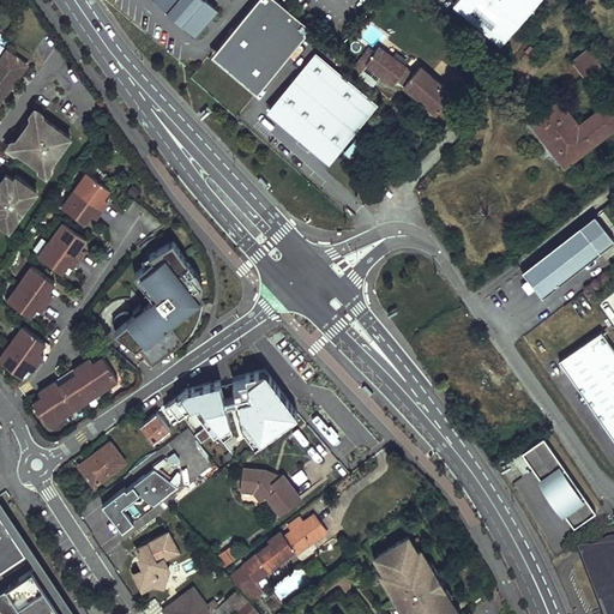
[(208,0),(151,0),(194,36),(218,8),(208,0)]
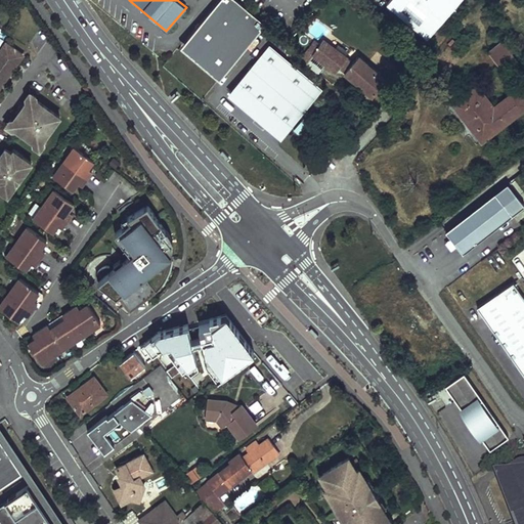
[(266,25),(264,24),(260,29),(249,18),(253,13),(236,0),(219,0),(189,37),(192,40),(186,46),(224,72),(219,77),(220,79),(266,25)]
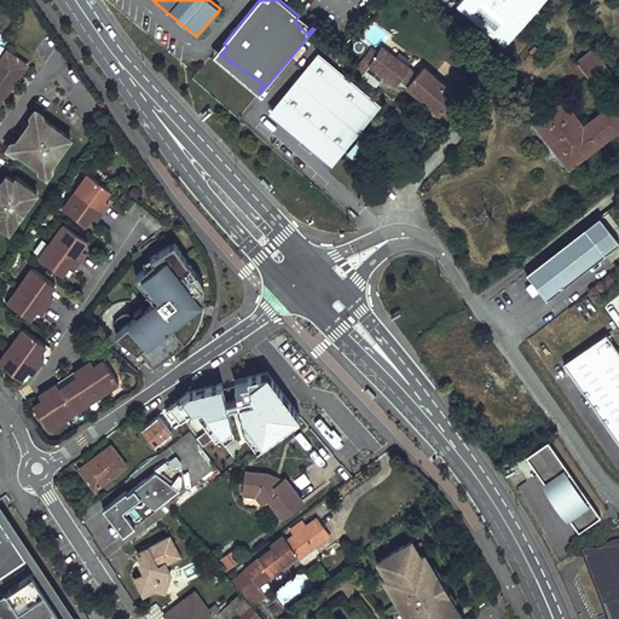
[(504,46),(542,0),(460,0),(456,5),(504,46)]
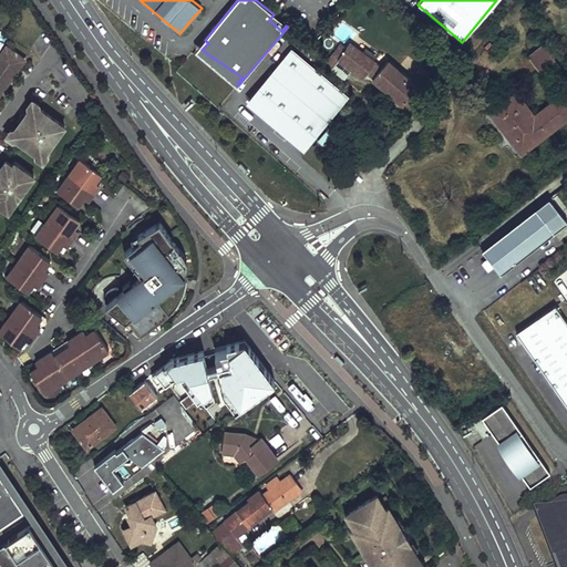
[(281,31),(286,26),(274,14),(269,20),(281,31)]
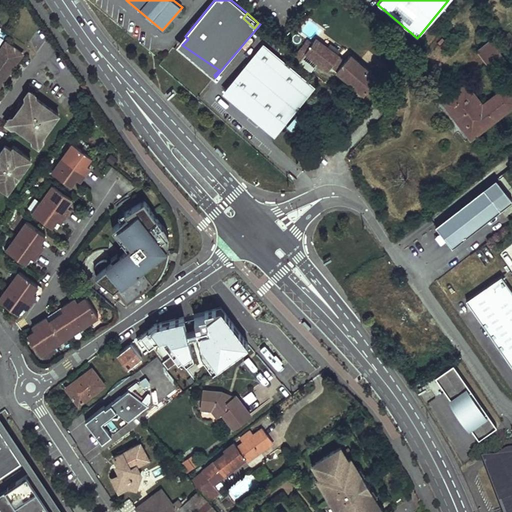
[(178,45),(214,75),(219,70),(182,45),(188,39),(185,36),(178,45)]
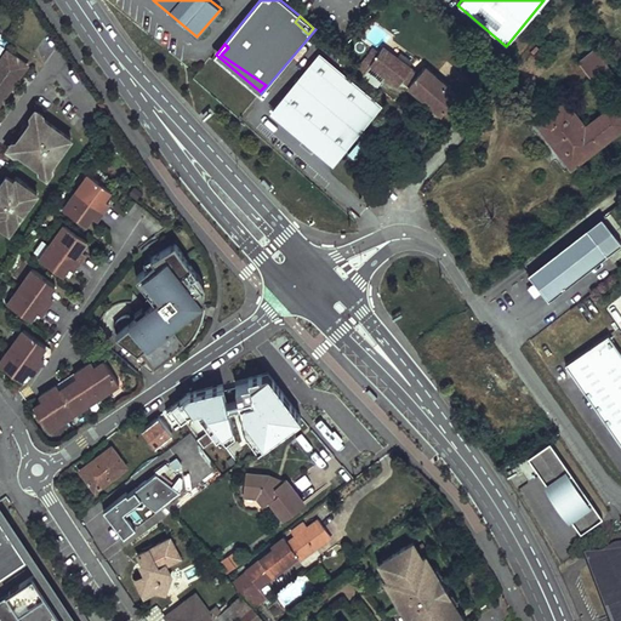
[(411,68),(385,47),(376,58),(370,53),(365,60),(398,85),(403,79),(411,68)]
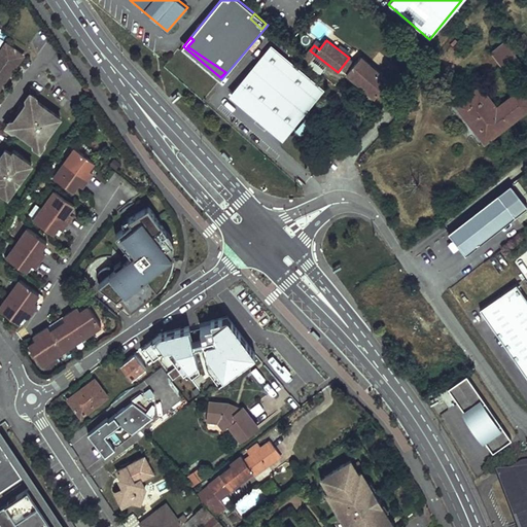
[(22,54),(4,41),(0,47),(0,88),(24,55),(22,54)]
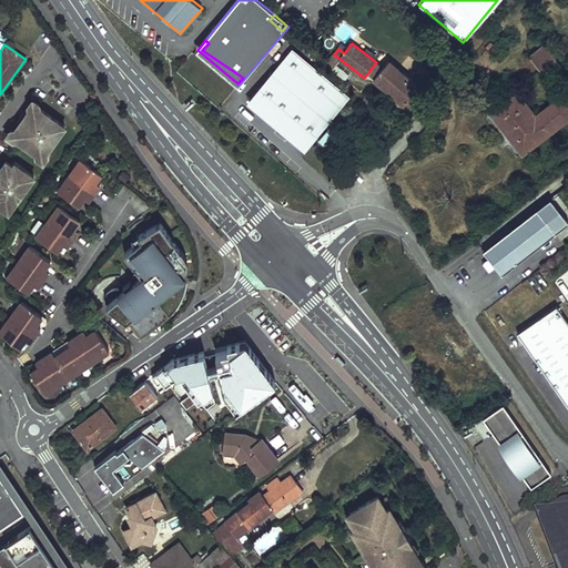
[(561,67),(545,46),(533,56),(549,77),(561,67)]
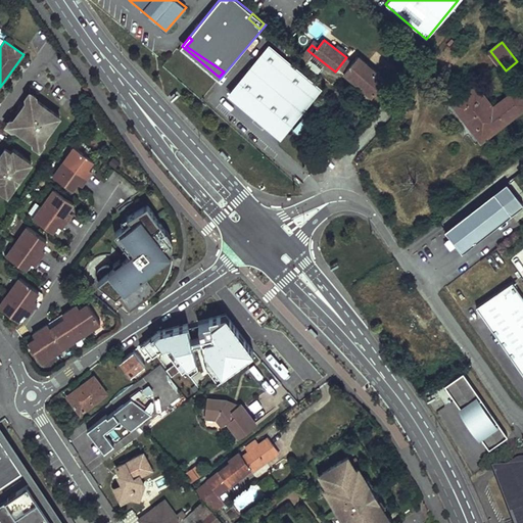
[(322,88),(271,46),(232,92),(245,103),(247,101),(271,122),(270,124),(283,135),(322,88)]
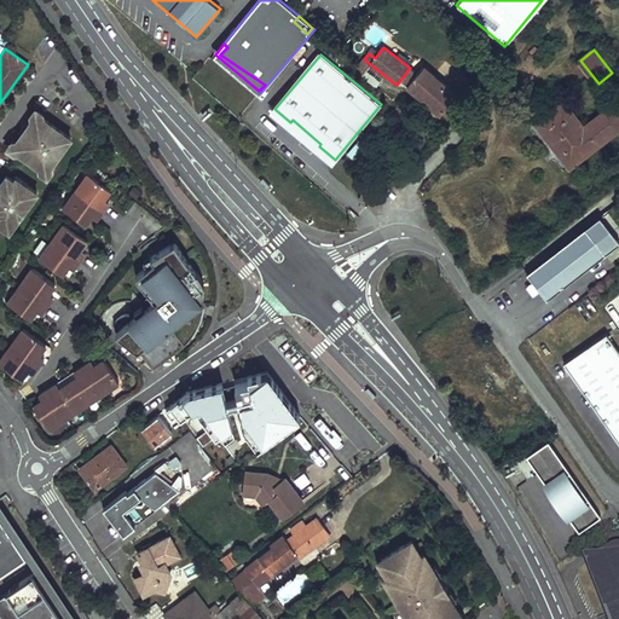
[(408,85),(420,73),(411,67),(410,68),(401,79),(408,85)]
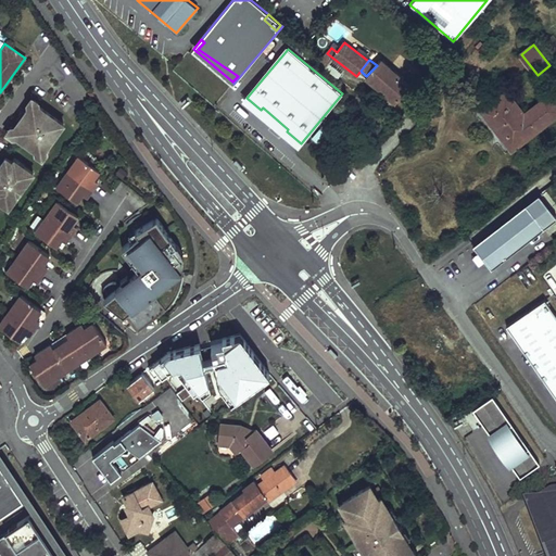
[(409,86),(381,60),(377,65),(366,76),(395,102),(409,86)]
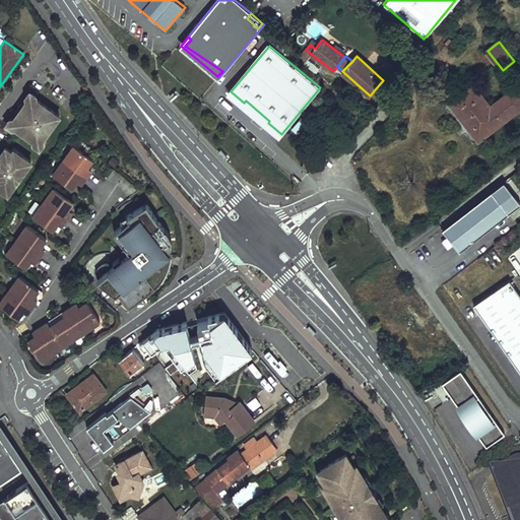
[(474,85),(452,103),(479,138),(503,121),(519,108),(519,94),(515,88),(501,99),(503,102),(494,109),(474,85)]
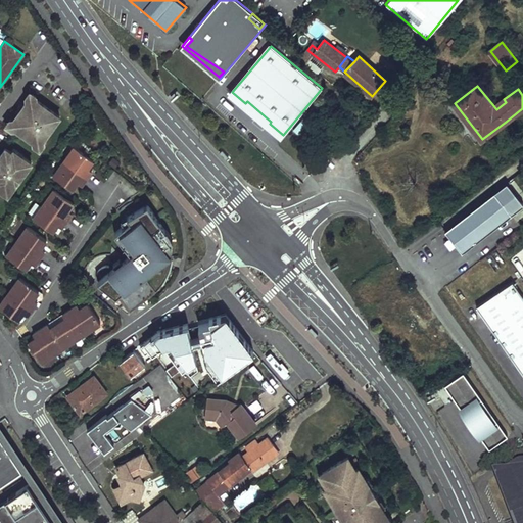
[(41,142),(59,116),(34,98),(28,99),(12,121),(13,127),(35,143),(41,142)]
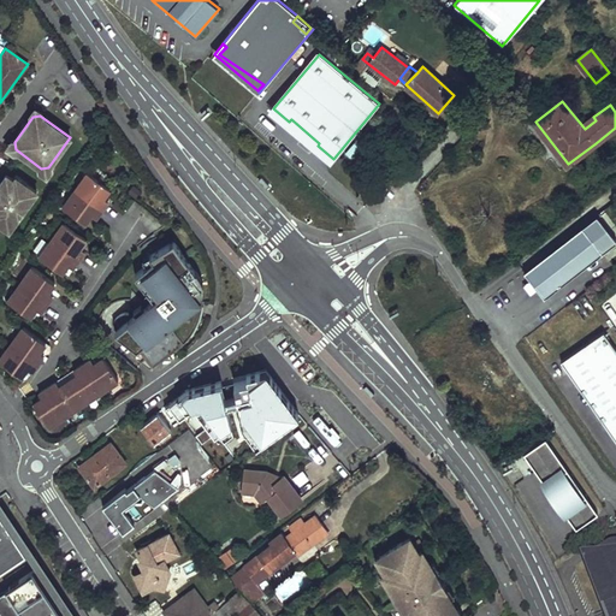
[(88,172),(63,207),(84,223),(92,214),(96,218),(108,200),(105,196),(111,189),(88,172)]
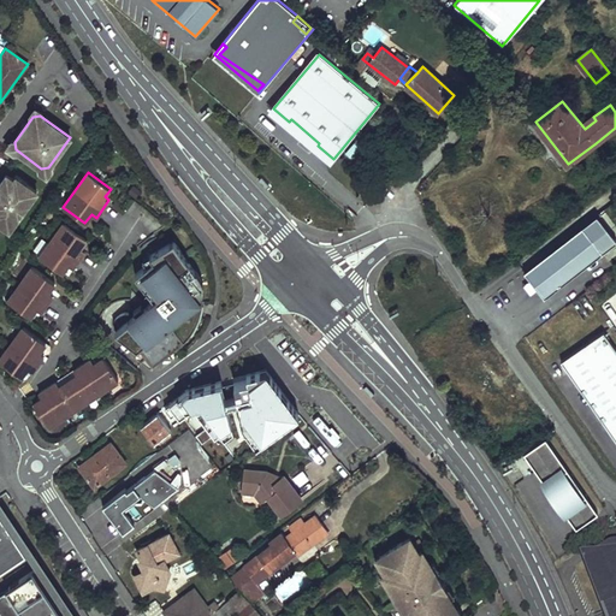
[(0,223),(9,230),(36,191),(25,184),(19,184),(6,175),(0,183),(0,223)]
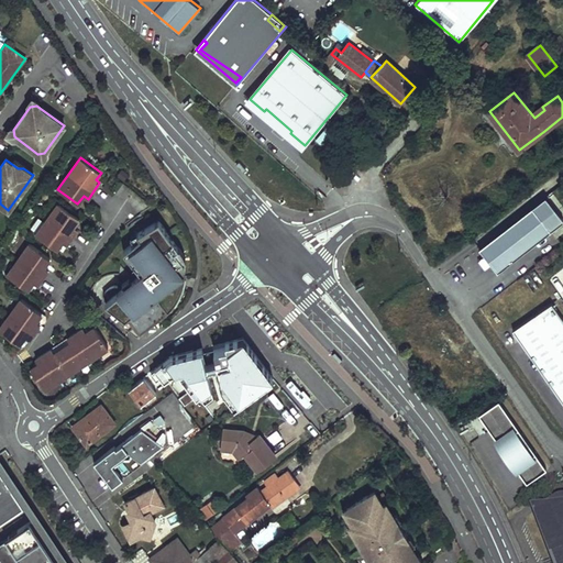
[(235,164),(243,172),(246,168),(239,161),(235,164)]
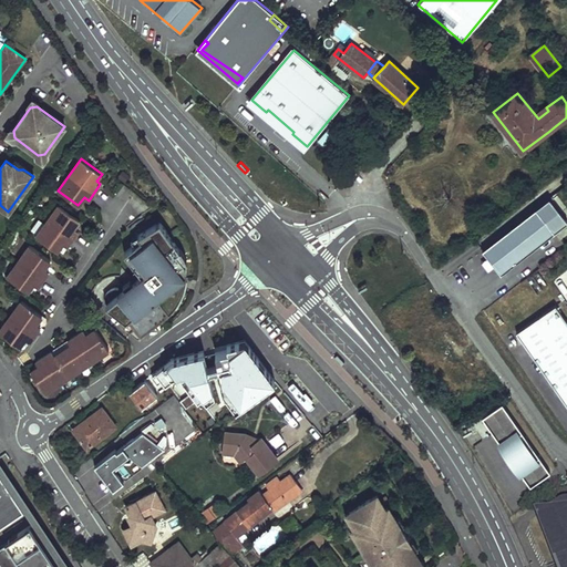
[(59,203),(35,235),(57,251),(63,243),(68,245),(79,229),(75,227),(81,218),(59,203)]
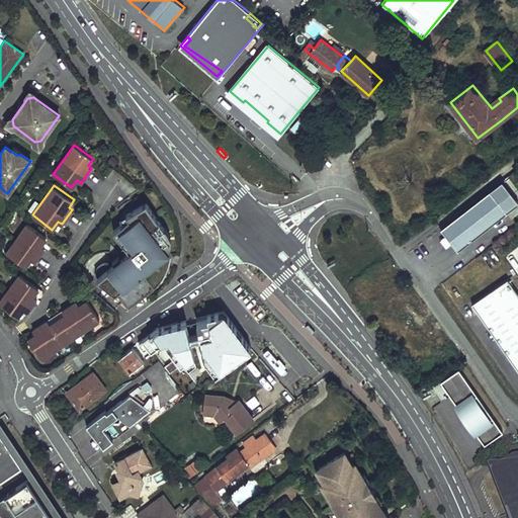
[(503,214),(487,192),(437,231),(454,252),(503,214)]
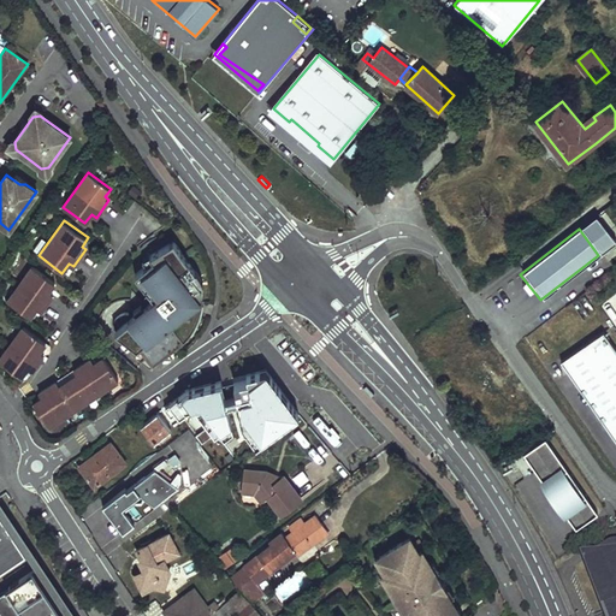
[(172,240),(143,254),(150,267),(136,274),(150,303),(120,319),(124,327),(116,331),(124,349),(138,342),(147,359),(215,325),(172,240)]
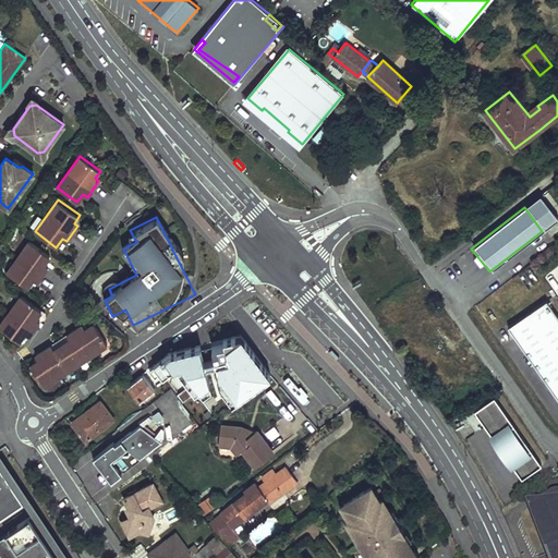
[(28,240),(7,270),(28,286),(34,277),(38,280),(49,265),(45,263),(50,255),(28,240)]
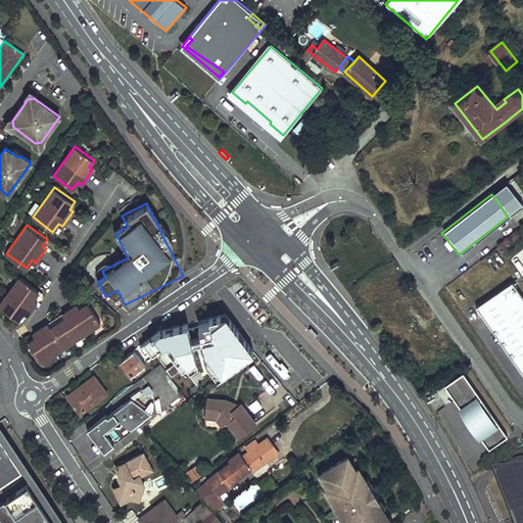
[(18,274),(0,299),(0,305),(17,318),(22,311),(27,314),(37,299),(34,296),(39,288),(18,274)]
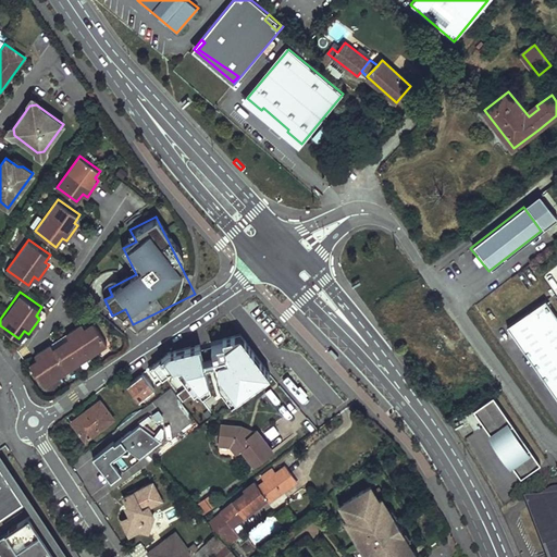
[(556,317),(546,300),(508,326),(556,396),(556,317)]
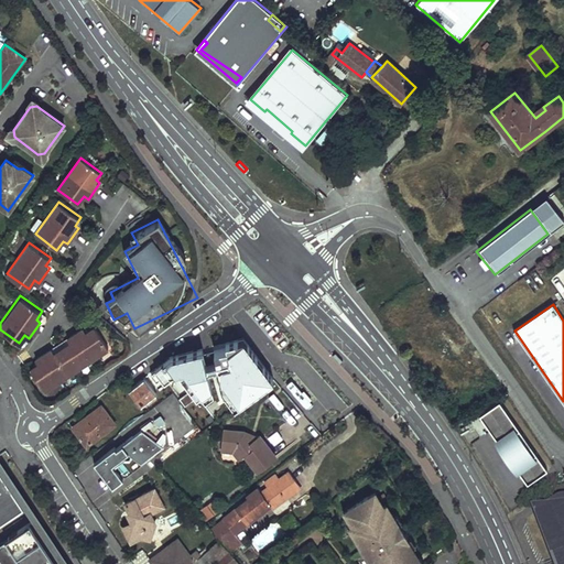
[(36,359),(28,365),(42,387),(109,348),(95,325),(86,329),(84,326),(65,337),(67,342),(54,349),(52,345),(34,356),(36,359)]
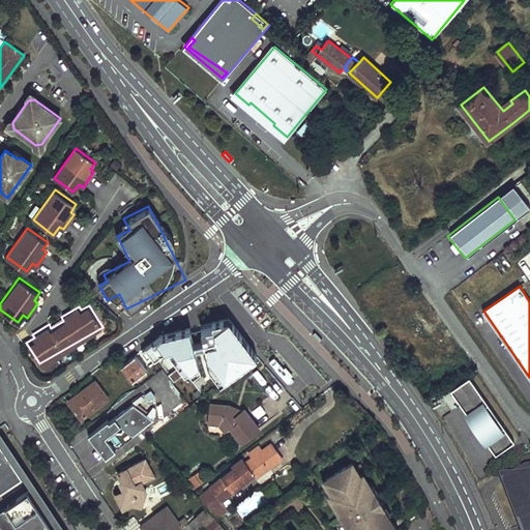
[(160,334),(146,347),(155,358),(166,350),(184,374),(195,366),(199,363),(188,349),(197,343),(206,355),(225,380),(257,355),(247,343),(243,346),(238,339),(242,335),(231,321),(227,324),(224,319),(212,322),(213,326),(192,331),(190,327),(160,334)]
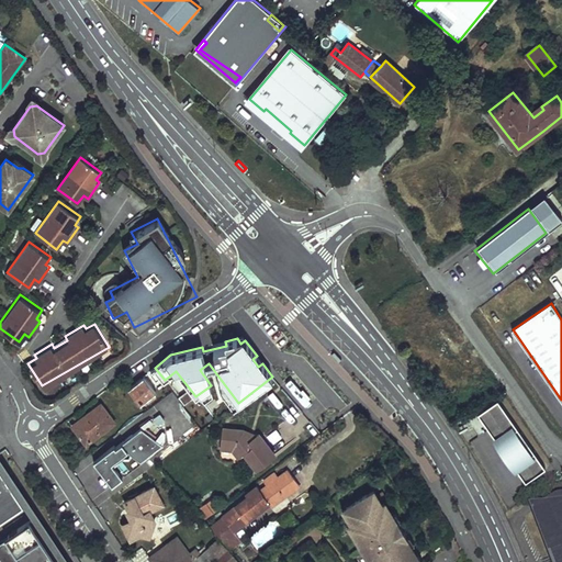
[(330,356),(338,363),(341,360),(334,352),(330,356)]
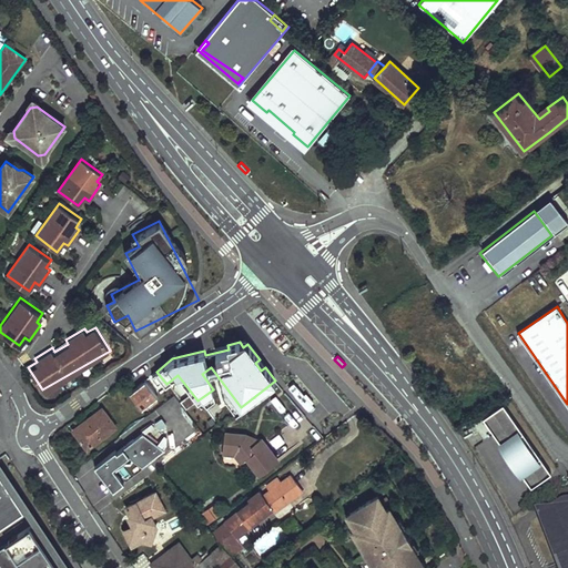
[(260,359),(255,363),(261,371),(265,367),(260,359)]
